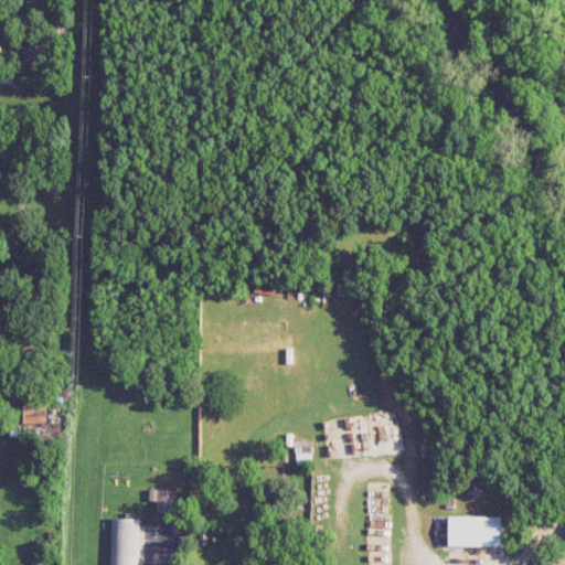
[(24,423),(46,422),(45,394),(23,394),(24,423)]
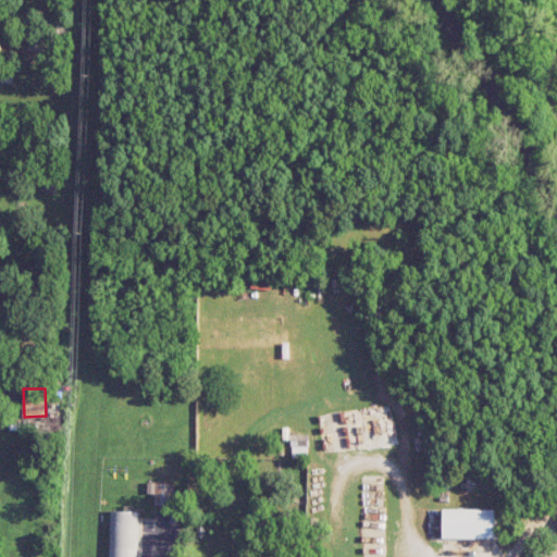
[(307,442),(297,442),(296,435),(293,435),(294,457),(308,457),(307,442)]
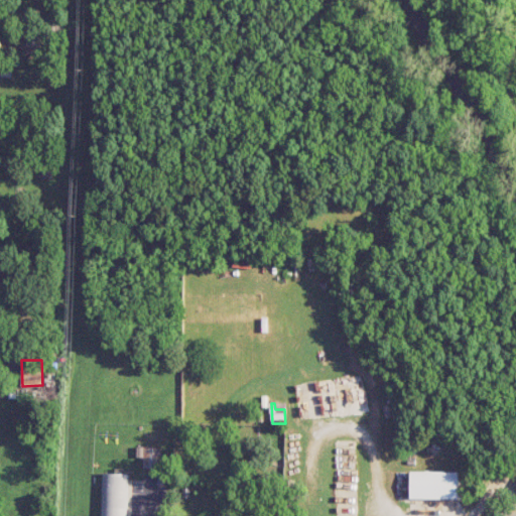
[(137,457),(143,457),(143,467),(160,467),(160,446),(137,445),(137,457)]
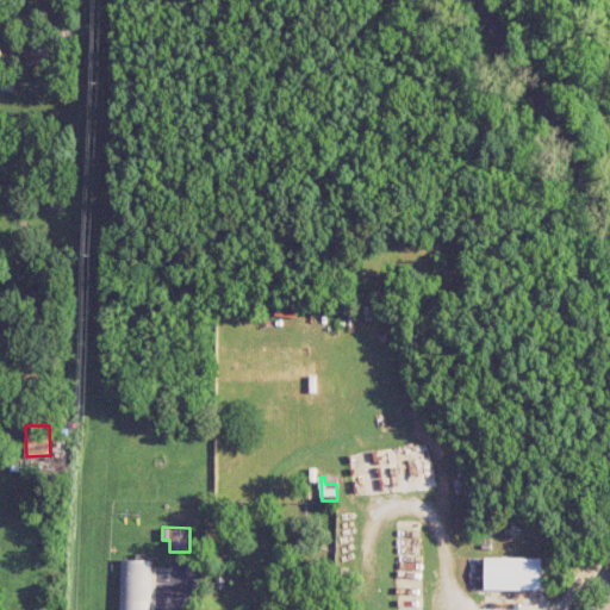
[(542,590),(542,556),(484,556),(484,589),(542,590)]
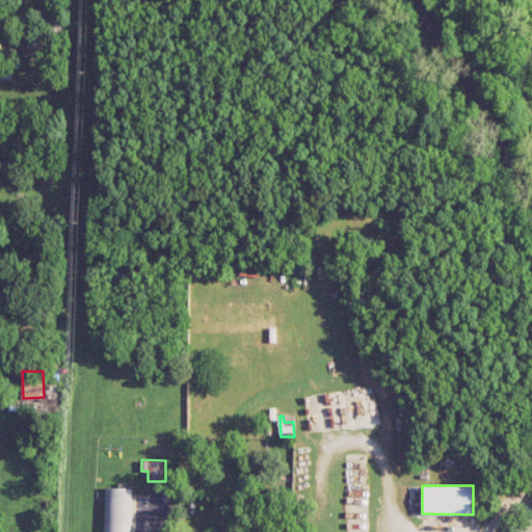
[(105,531),(107,487),(132,488),(130,531),(105,531)]
